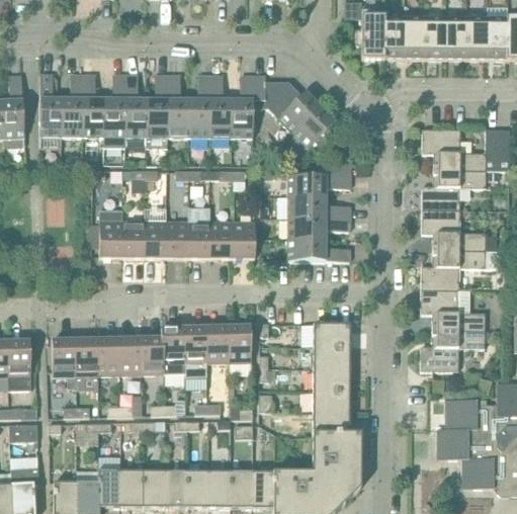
[(382,60),(382,8),(361,8),(361,29),(356,29),(355,45),(361,46),(361,60),(382,60)]
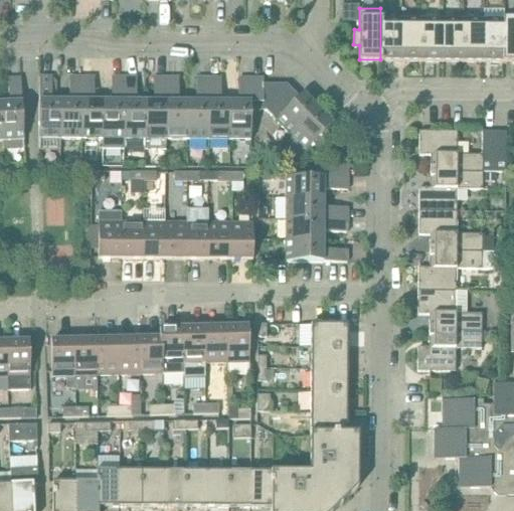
[(382,8),(380,8),(380,59),(382,59),(382,58),(400,58),(401,18),(382,18),(382,8)]
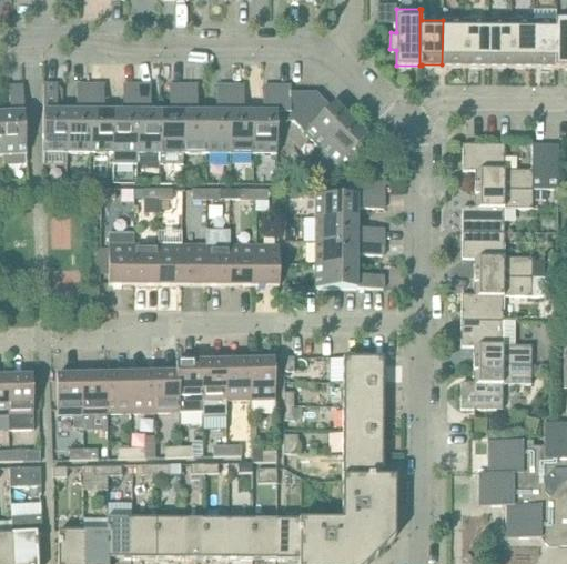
[(442,64),(465,64),(465,20),(443,20),(442,64)]
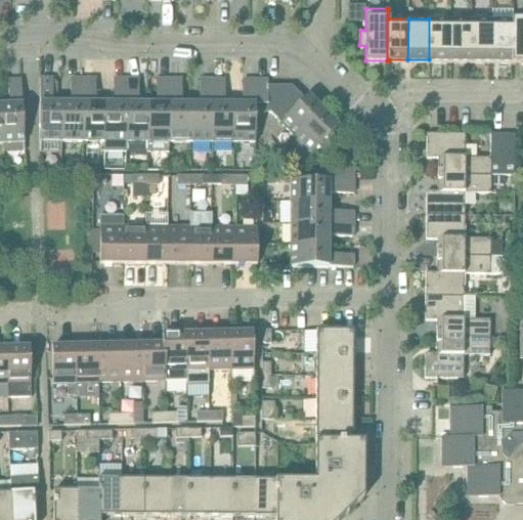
[(450,19),(429,18),(429,59),(450,60),(450,19)]
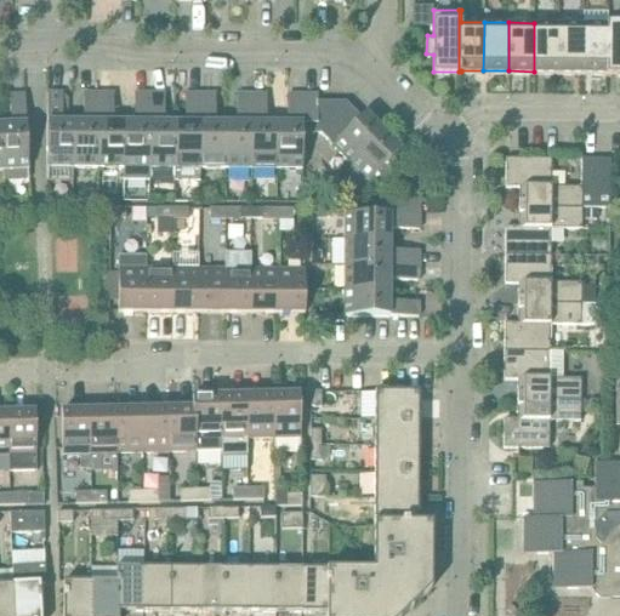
[(606,73),(609,73),(609,22),(607,22),(607,23),(584,23),(584,72),(606,72),(606,73)]
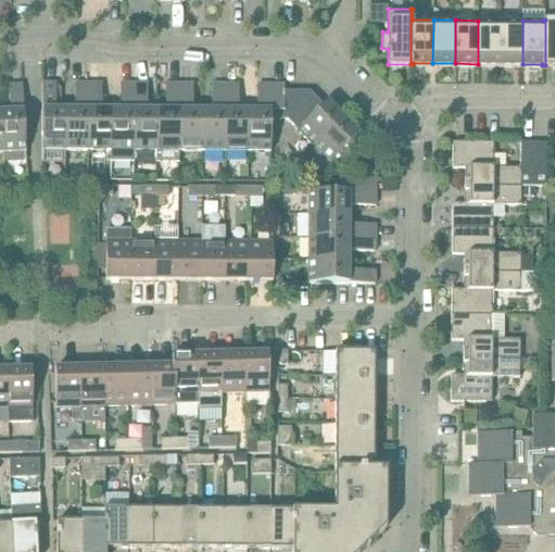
[(554,20),(545,20),(545,65),(554,65),(554,20)]
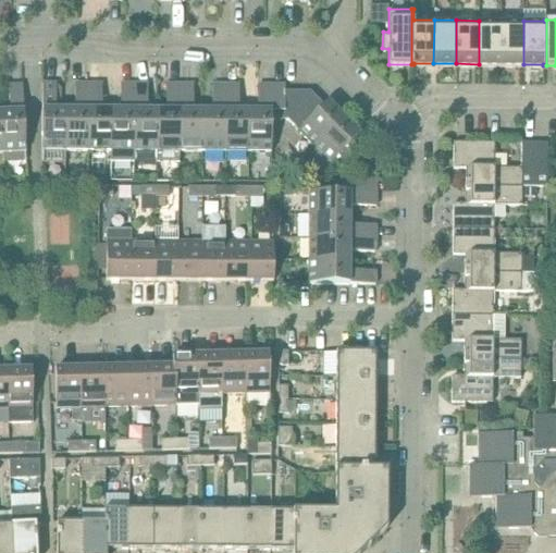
[(479,64),(501,64),(502,21),(479,21),(479,64)]
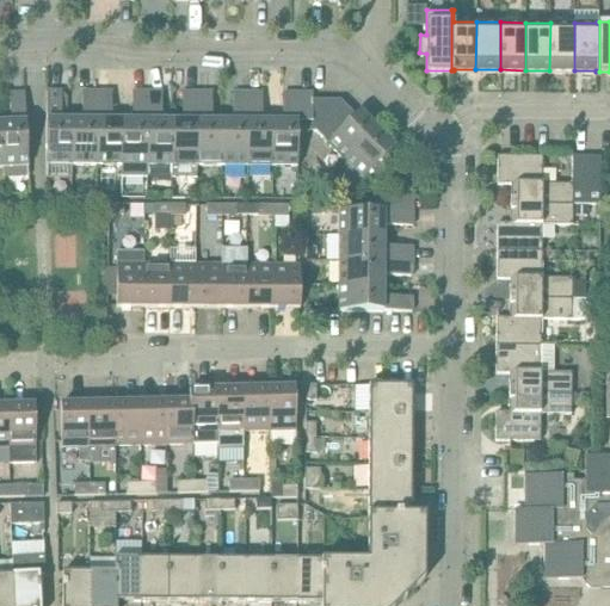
[(574,23),(550,23),(549,70),(574,70),(574,23)]
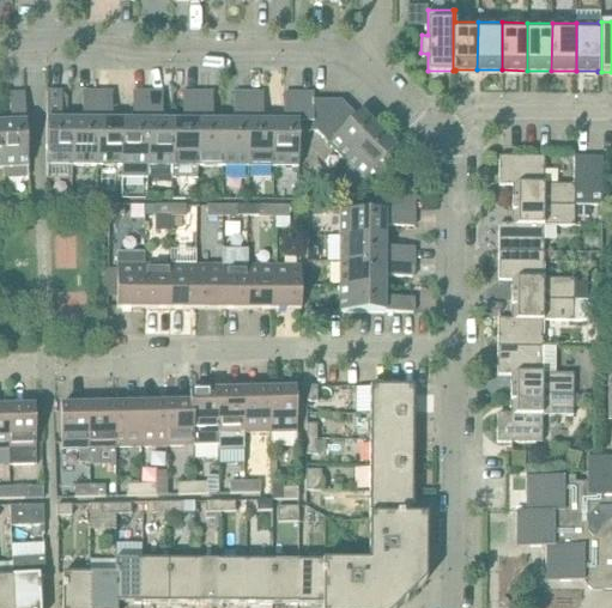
[(47,162),(53,162),(53,164),(54,165),(55,166),(65,166),(67,165),(67,164),(67,162),(72,162),(72,117),(62,116),(62,87),(47,87),(47,162)]
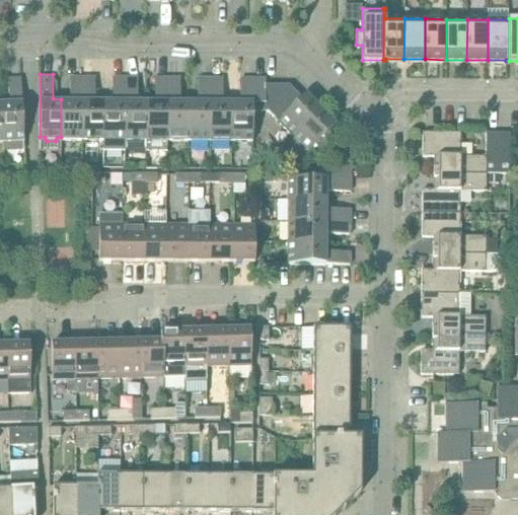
[(70,99),(61,99),(61,137),(83,137),(83,75),(70,75),(70,99)]
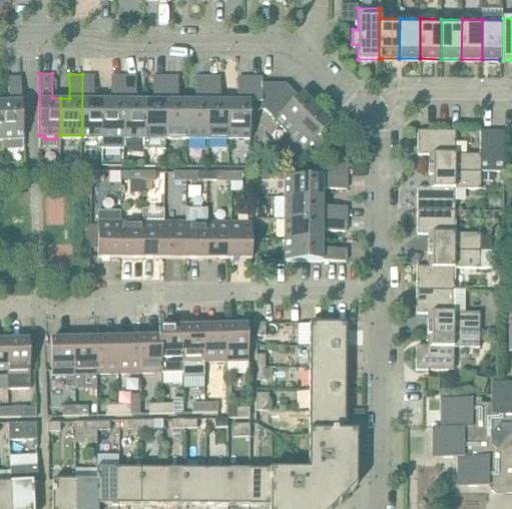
[(82,135),(102,136),(102,98),(94,98),(94,74),(82,74),(82,135)]
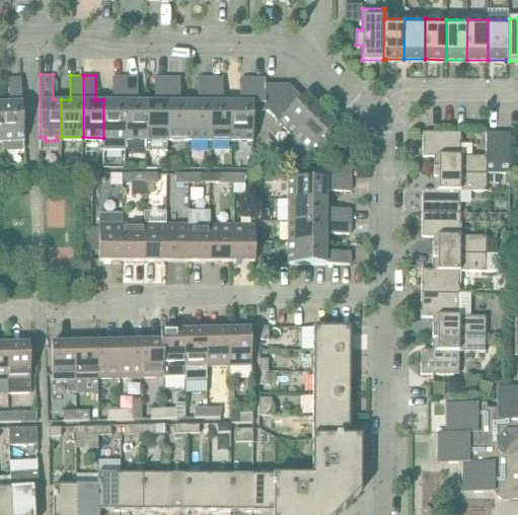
[(125,146),(126,75),(113,75),(113,99),(103,99),(103,138),(103,148),(125,148),(125,146)]
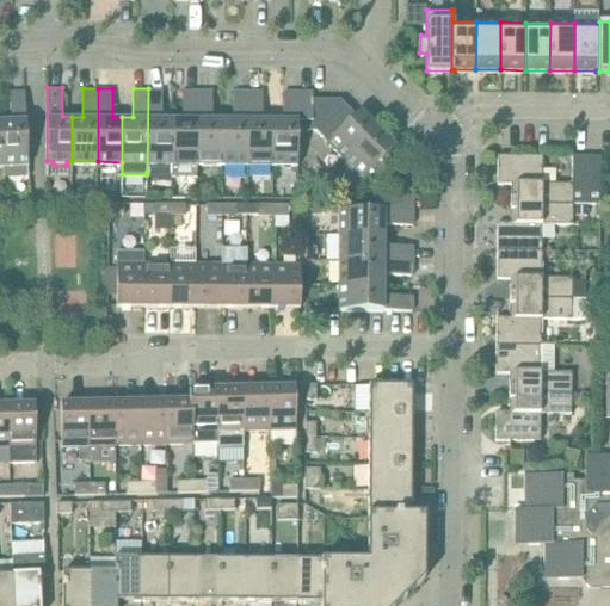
[(148,88),(148,172),(172,172),(172,117),(162,117),(162,88),(148,88)]
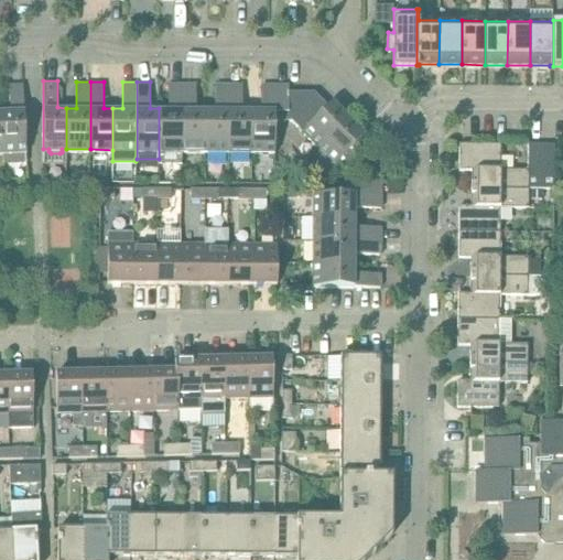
[(169,108),(159,108),(159,159),(183,159),(183,150),(183,82),(169,82),(169,108)]
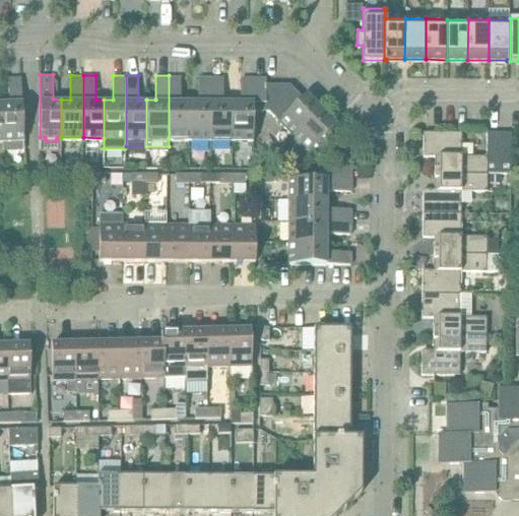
[(169,75),(169,138),(189,138),(189,100),(181,100),(181,75),(169,75)]
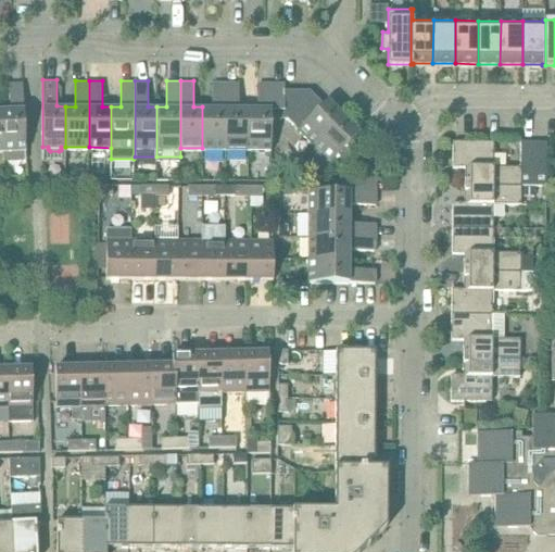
[(202,107),(202,148),(226,148),(226,80),(212,80),(212,107),(202,107)]
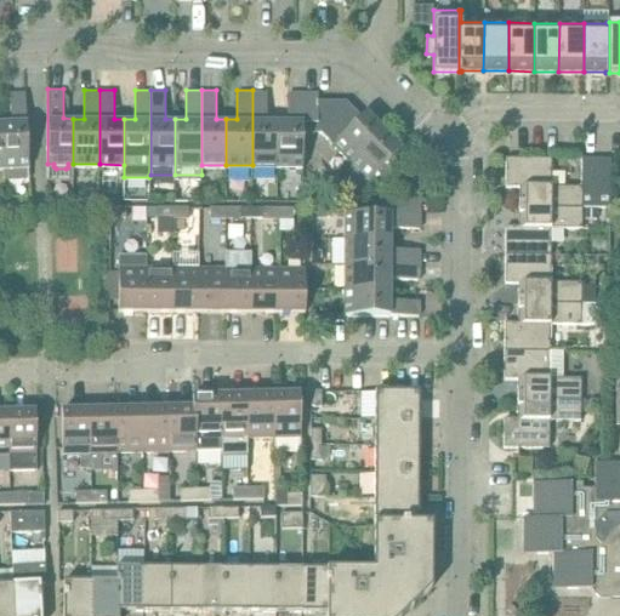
[(252,90),(252,165),(277,165),(277,120),(267,120),(267,90),(252,90)]
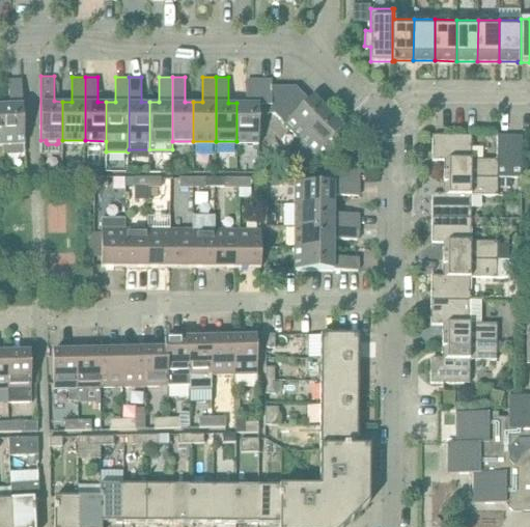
[(23,103),(22,78),(8,78),(10,104),(1,104),(3,143),(3,151),(26,150),(23,103)]
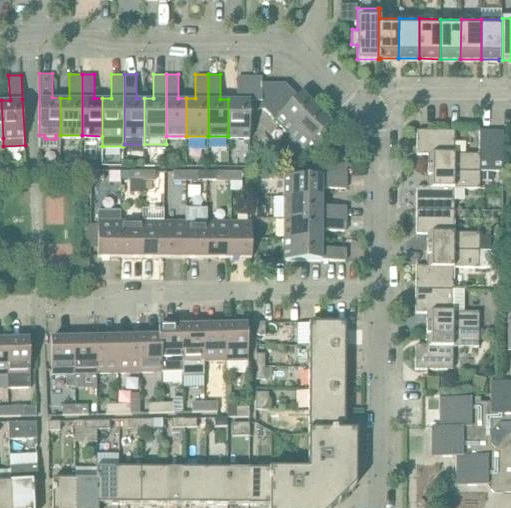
[(228,99),(228,136),(250,136),(250,107),(250,99),(250,75),(237,75),(237,99),(228,99)]
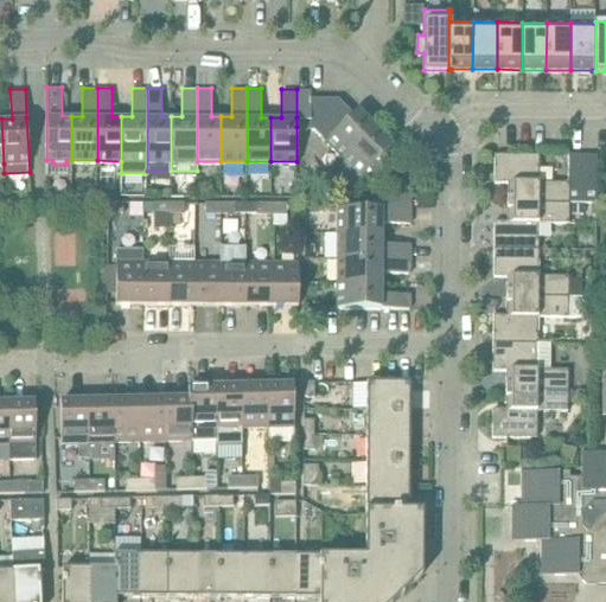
[(358,108),(353,111),(338,97),(311,96),(311,89),(297,89),(297,117),(297,127),(314,127),(343,157),(375,126),(358,108)]
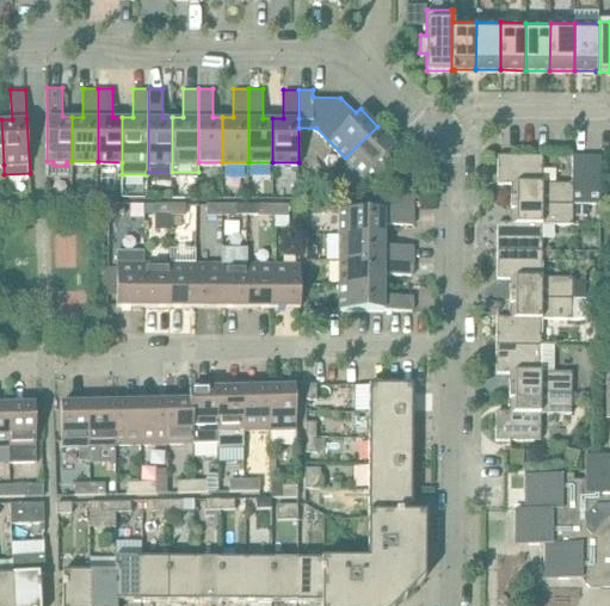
[(363,177),(364,175),(369,179),(376,180),(388,168),(387,161),(383,156),(392,149),(395,144),(377,127),(345,158),(363,177)]
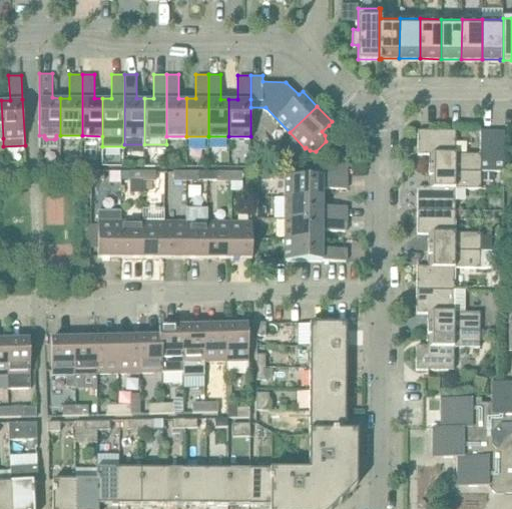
[(418,128),(418,152),(429,152),(429,168),(481,169),(504,169),(505,129),(480,128),(480,151),(455,151),(456,128),(418,128)]
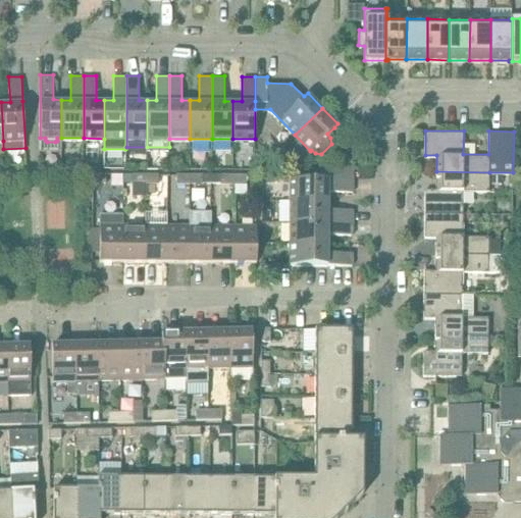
[(328,177),(353,177),(353,165),(328,165),(328,176),(328,177)]
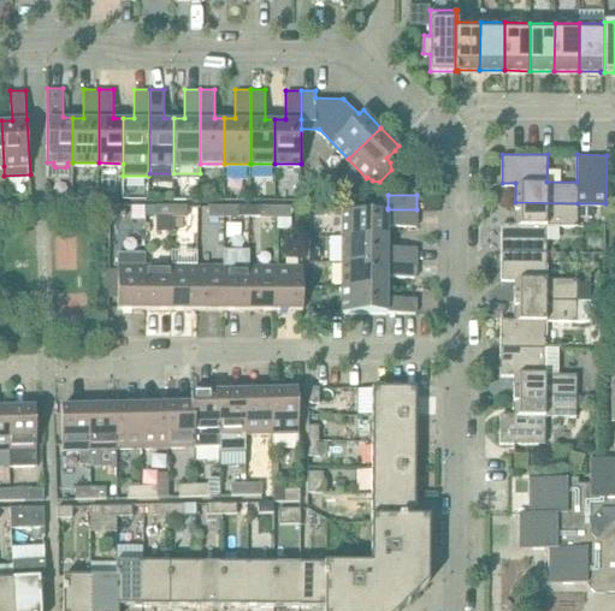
[(125,213),(125,202),(110,202),(110,213),(125,213)]
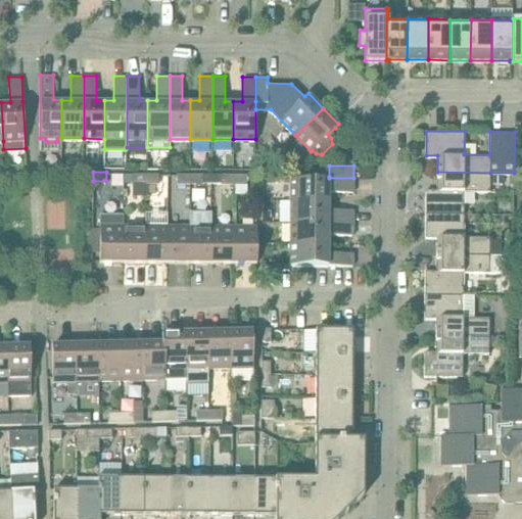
[(426,188),(426,213),(464,213),(464,190),(490,190),(490,173),(437,172),(437,188),(426,188)]
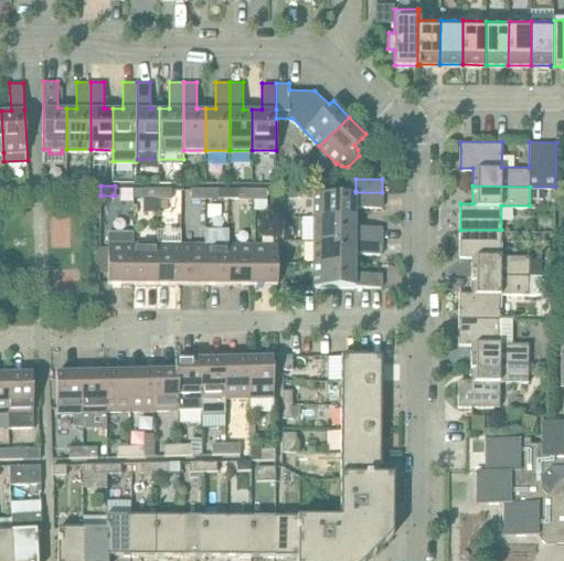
[(144,196),(158,196),(158,187),(144,187),(144,196)]
